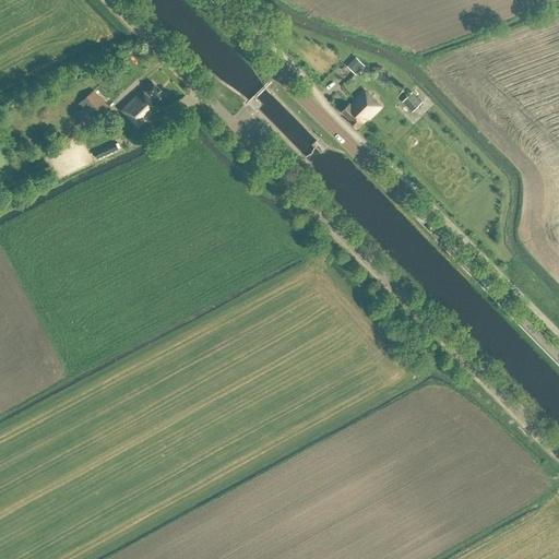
[(356,74),(365,66),(356,57),(347,66),(356,74)]
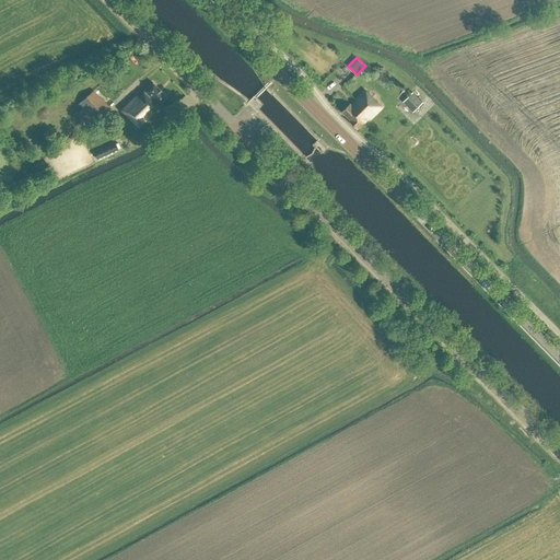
[(141,88),(119,109),(138,128),(160,107),(158,105),(166,96),(153,82),(144,91),(141,88)]
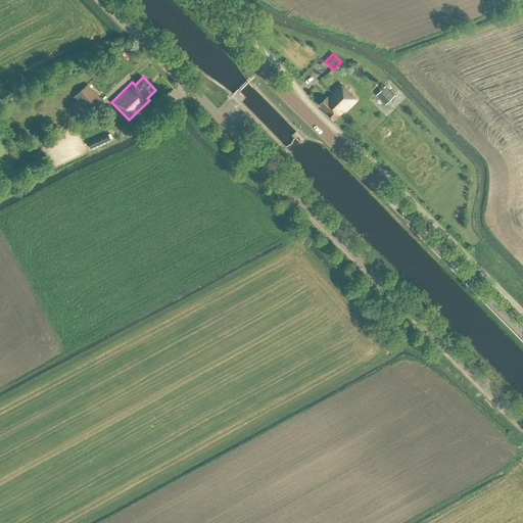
[(328,110),(327,111),(335,121),(345,110),(346,111),(359,100),(343,84),(330,96),(329,95),(321,102),(328,110)]
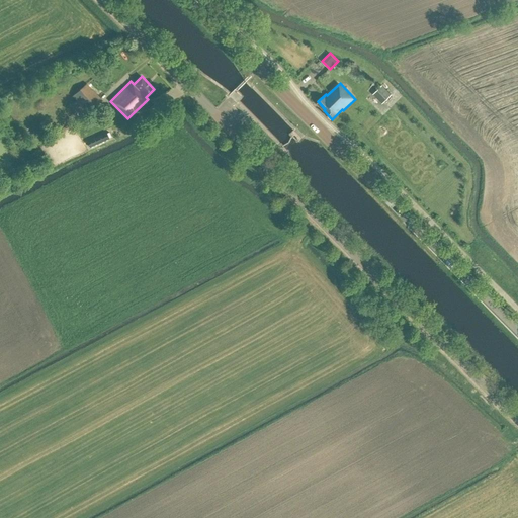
[(99,99),(86,84),(72,97),(85,112),(99,99)]
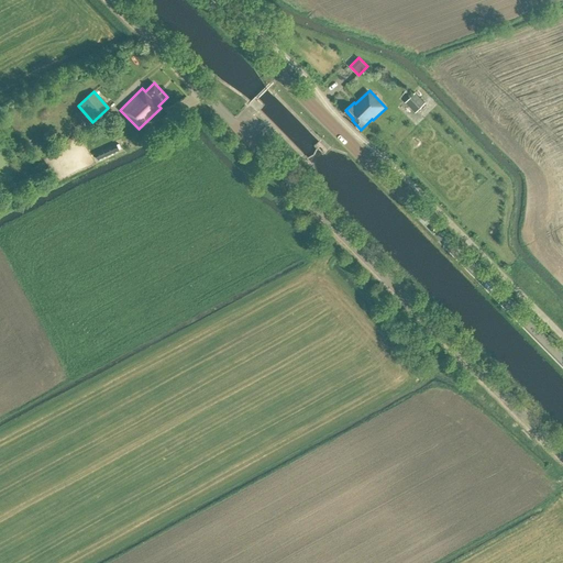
[(416,92),(406,102),(415,112),(424,102),(416,92)]
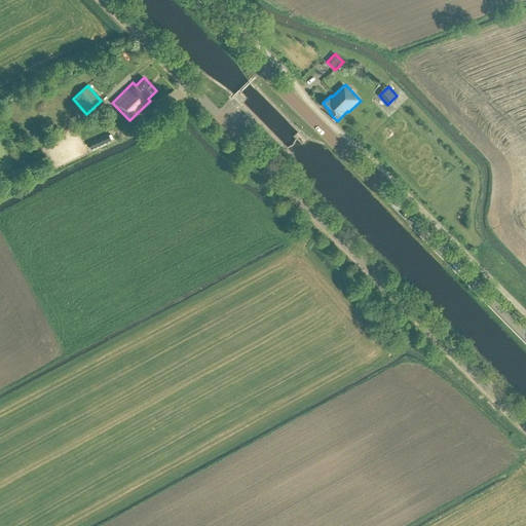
[(64,96),(59,99),(65,110),(71,106),(64,96)]
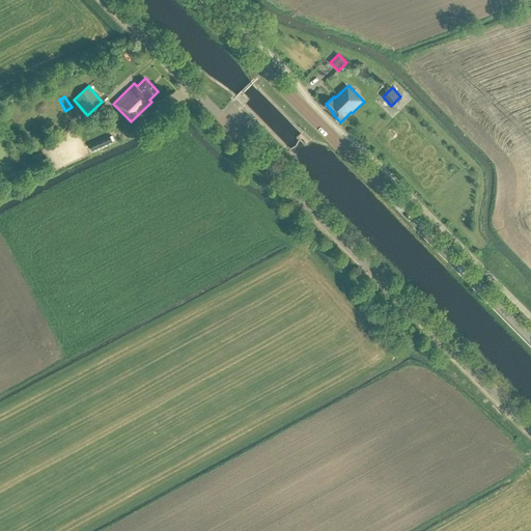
[(109,136),(89,145),(91,150),(112,142),(109,136)]
